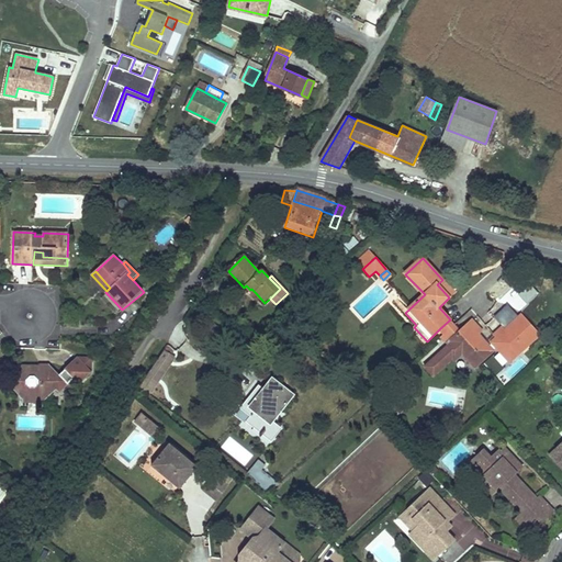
[(442,280),(437,284),(449,298),(454,293),(442,280)]
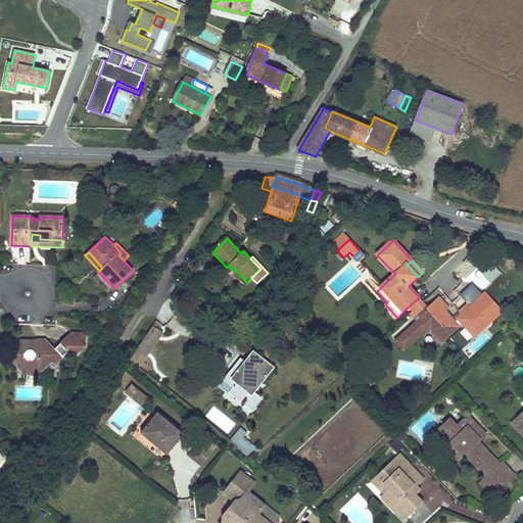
[(458,319),(474,336),(502,312),(484,294),(469,307),(462,315),(458,319)]
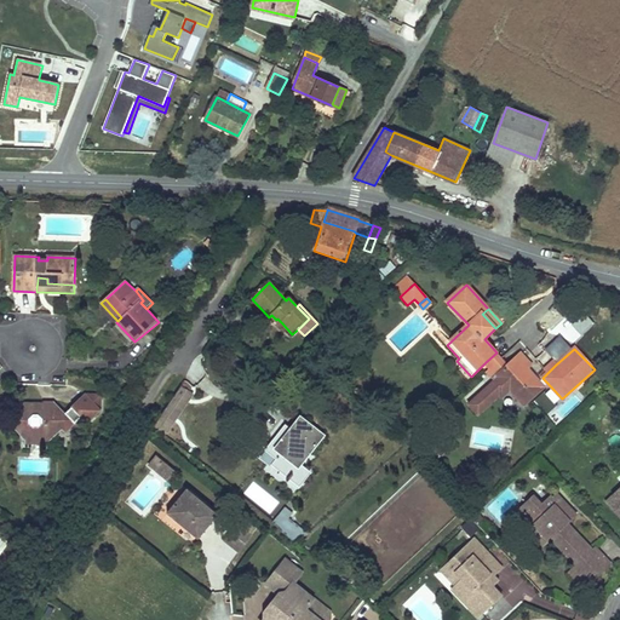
[(497,352),(486,362),(491,367),(487,371),(488,373),(503,360),(497,352)]
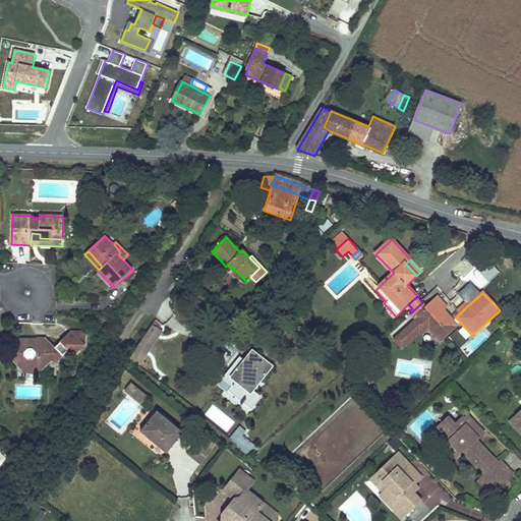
[(438,296),(433,300),(443,309),(447,306),(438,296)]
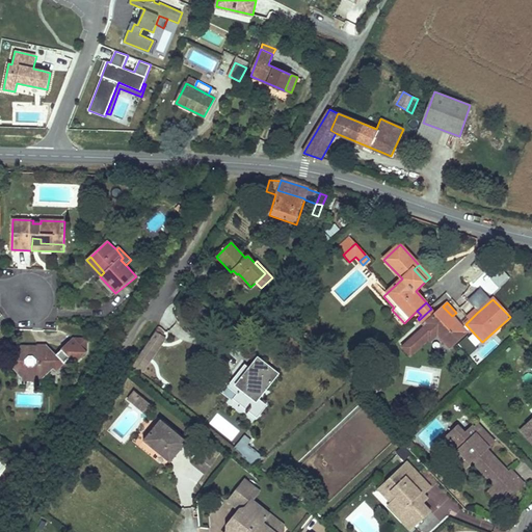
[(169,330),(179,320),(171,314),(177,308),(174,304),(158,319),(169,330)]
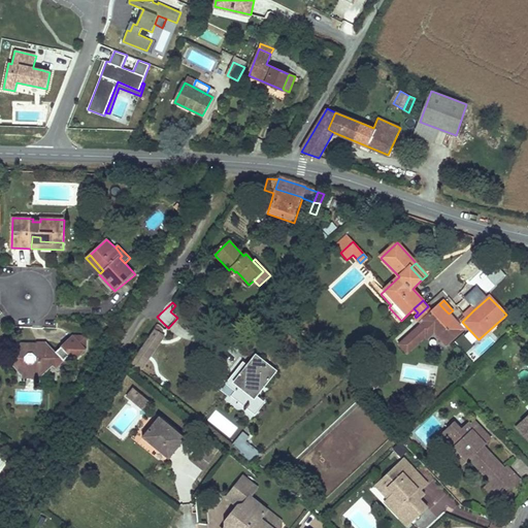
[(449,314),(439,304),(432,310),(423,319),(424,320),(447,344),(463,330),(449,314)]
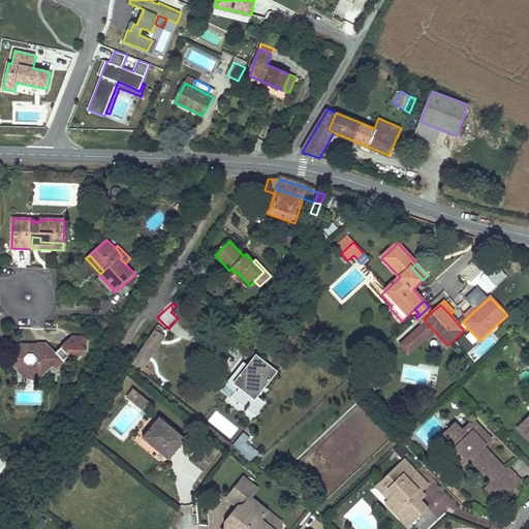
[(433,311),(429,307),(416,318),(422,323),(425,320),(424,319),(433,311)]
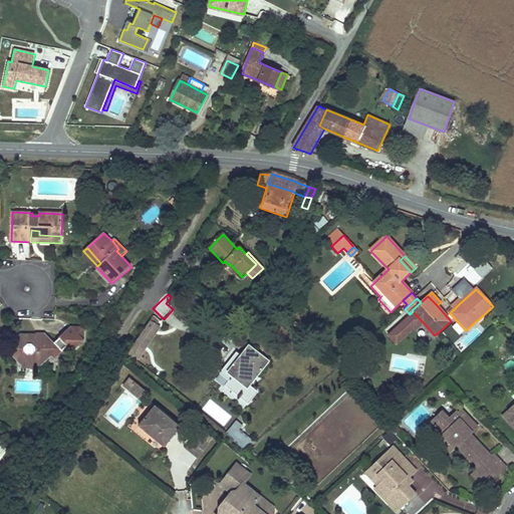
[(451,305),(454,309),(461,302),(458,299),(451,305)]
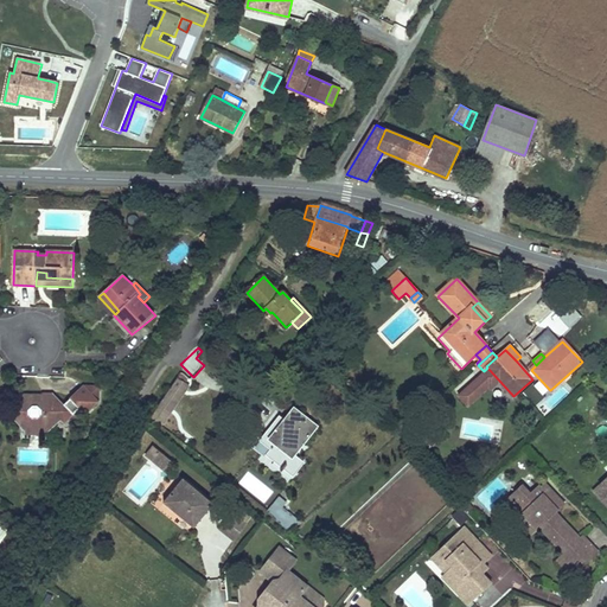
[(181,372),(151,417),(161,425),(189,387),(186,384),(190,378),(181,372)]
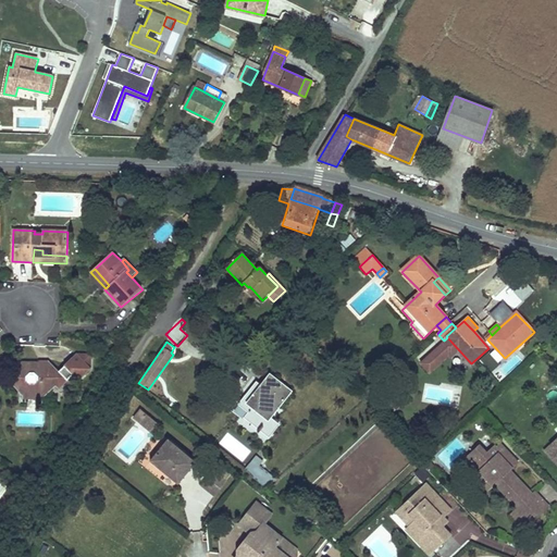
[(23,362),(15,369),(17,372),(14,375),(13,383),(24,394),(24,398),(28,399),(32,395),(42,397),(56,384),(60,388),(74,375),(78,381),(91,370),(89,356),(76,356),(58,372),(49,362),(45,368),(39,368),(39,362),(23,362)]
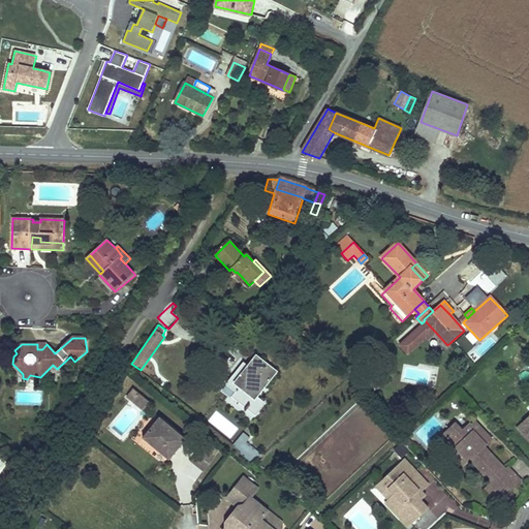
[(235,375),(223,390),(255,415),(265,404),(257,398),(278,374),(256,355),(247,366),(238,378),(235,375)]
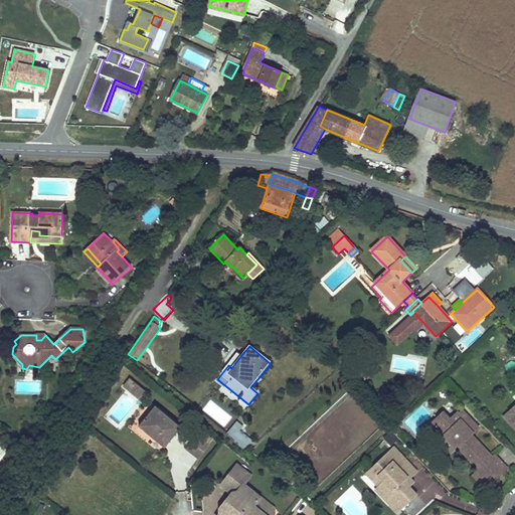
[(237,354),(228,365),(231,368),(240,356),(237,354)]
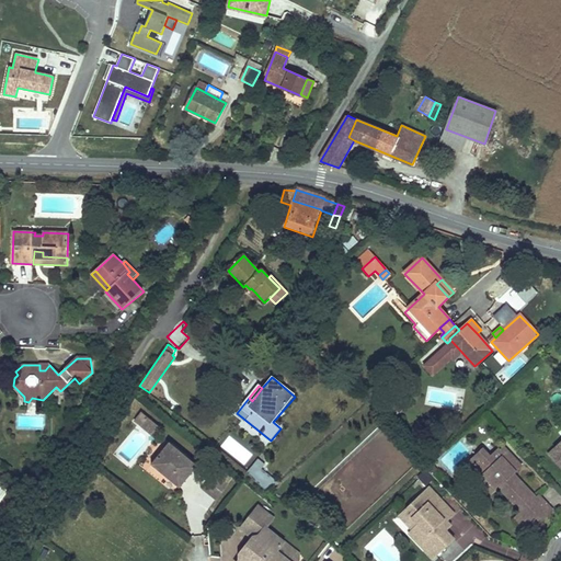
[(560,402),(560,391),(550,395),(552,405),(560,402)]
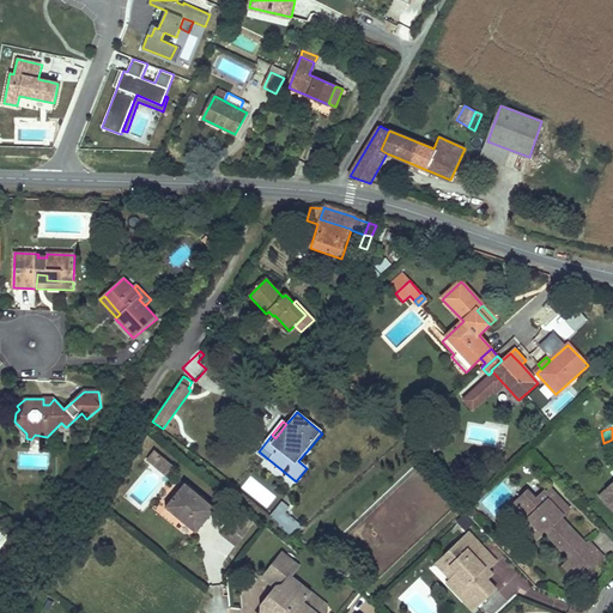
[(162,456),(153,450),(146,460),(153,466),(162,456)]
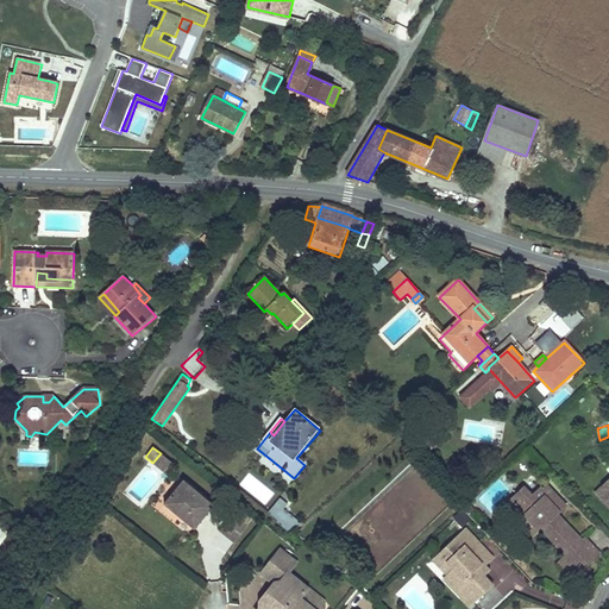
[(171,463),(161,453),(152,463),(164,471),(171,463)]
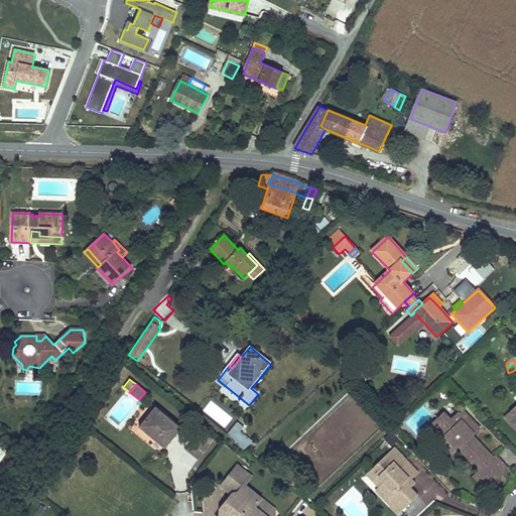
[(155,407),(138,429),(164,449),(182,427),(155,407)]
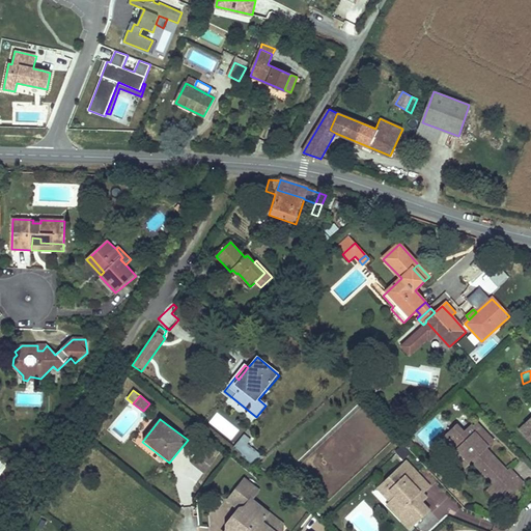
[(456,425),(444,437),(457,450),(470,464),(492,486),(486,491),(498,503),(511,491),(507,486),(518,476),(510,469),(506,472),(485,449),(494,441),(475,422),(464,432),(456,425)]
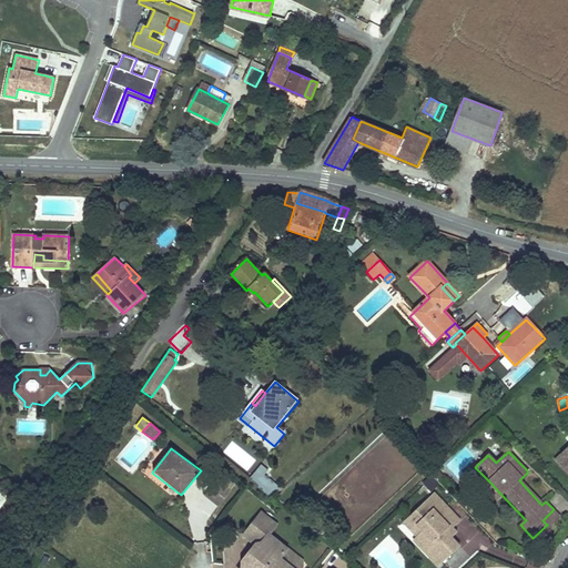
[(567,462),(561,455),(555,460),(567,474),(567,462)]
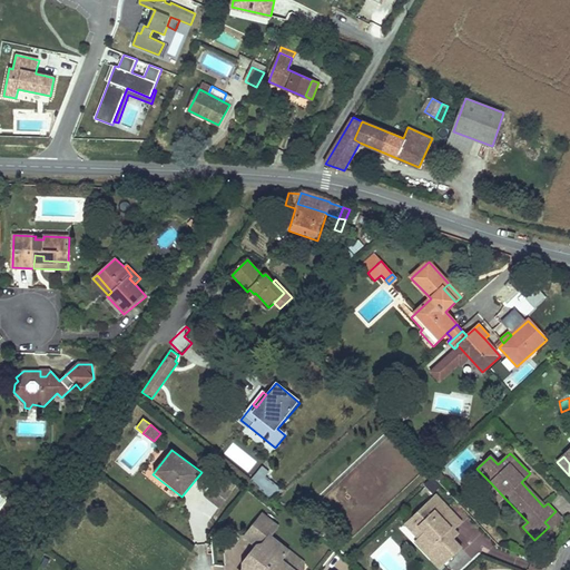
[(264,468),(255,478),(259,482),(265,475),(266,477),(269,472),(264,468)]
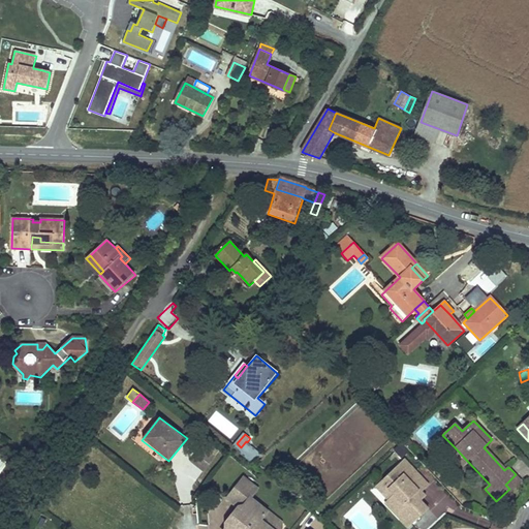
[(411,442),(406,436),(401,441),(407,446),(411,442)]
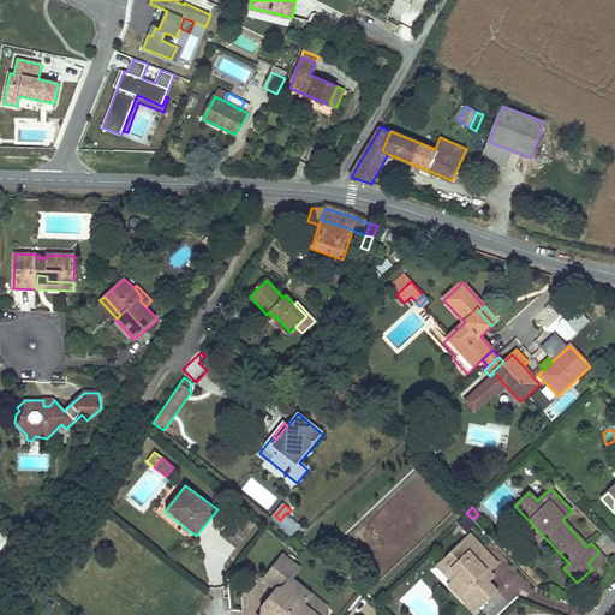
[(275,515),(272,520),(278,525),(276,526),(293,539),(305,530),(287,514),(286,513),(280,520),(275,515)]
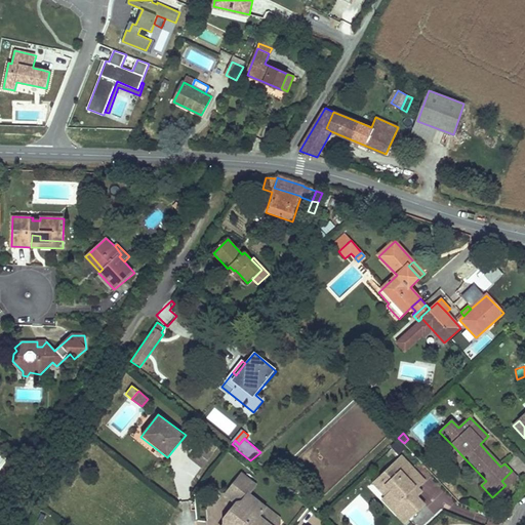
[(201,445),(191,457),(203,468),(213,454),(201,445)]
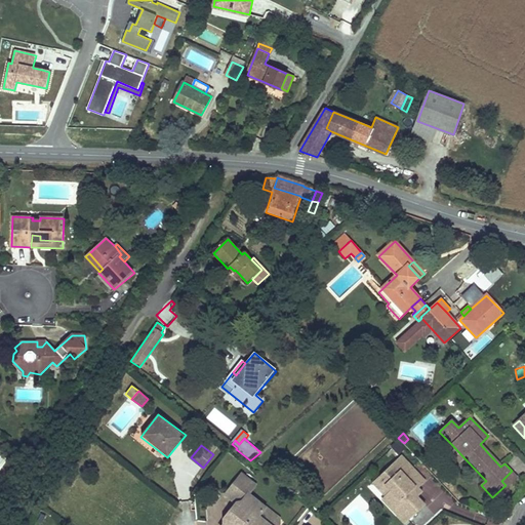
[(452,445),(447,450),(460,463),(465,458),(452,445)]
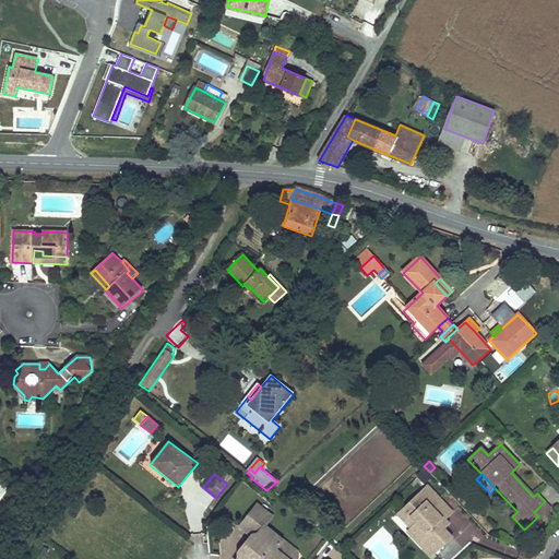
[(416,523),(411,528),(419,538),(415,542),(430,558),(452,538),(443,530),(438,524),(442,520),(431,509),(441,500),(427,486),(403,508),(416,523)]
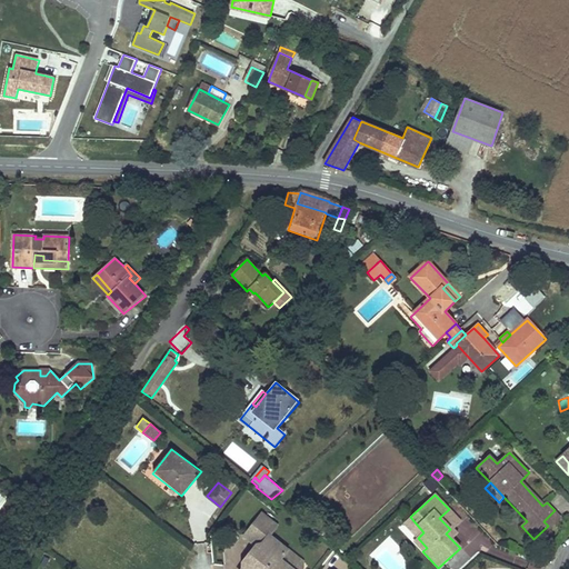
[(446,533),(451,539),(457,533),(453,530),(461,522),(449,509),(439,518),(450,529),(446,533)]
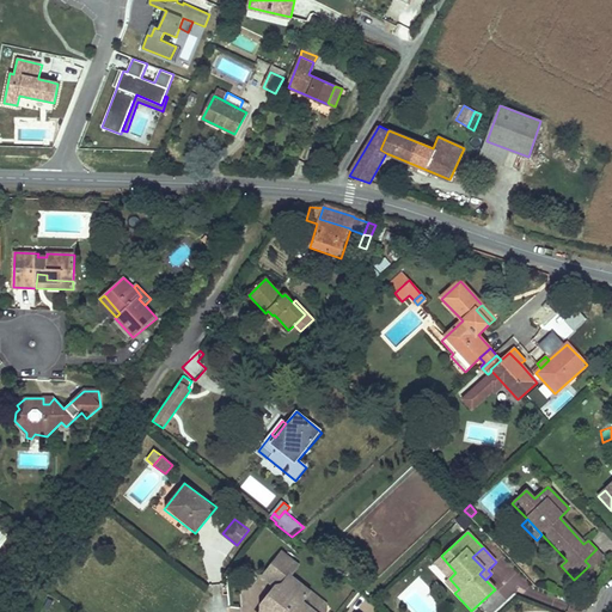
[(585,561),(589,565),(592,568),(604,557),(597,549),(585,561)]
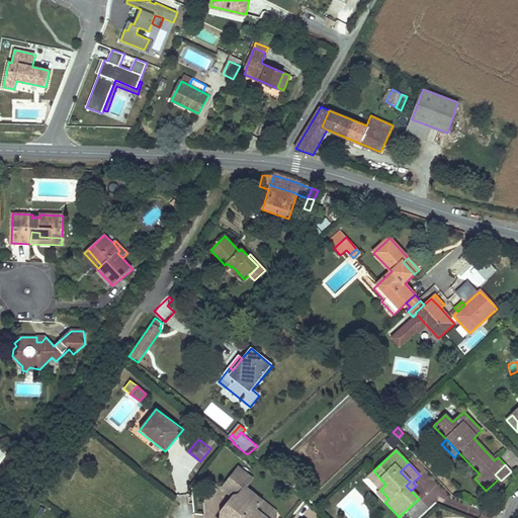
[(225,514),(221,517),(266,517),(254,508),(260,500),(242,484),(248,476),(238,466),(222,488),(232,496),(221,511),(225,514)]
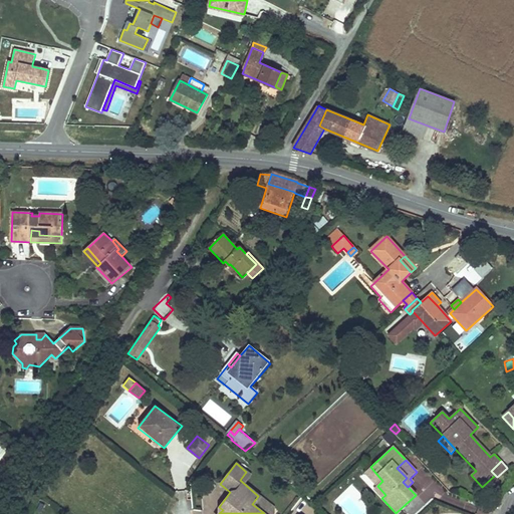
[(382,481),(370,467),(364,472),(377,486),(382,481)]
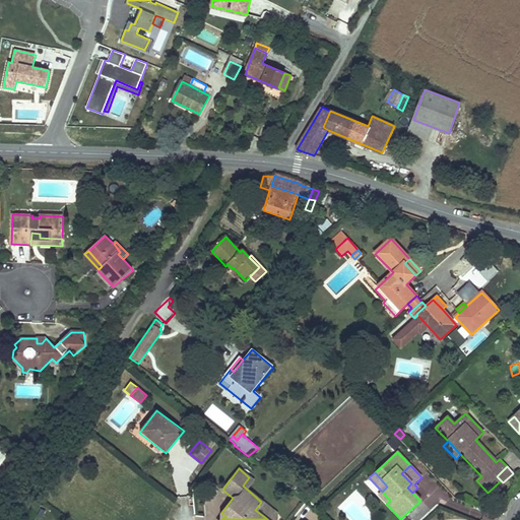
[(382,492),(377,495),(386,504),(390,501),(382,492)]
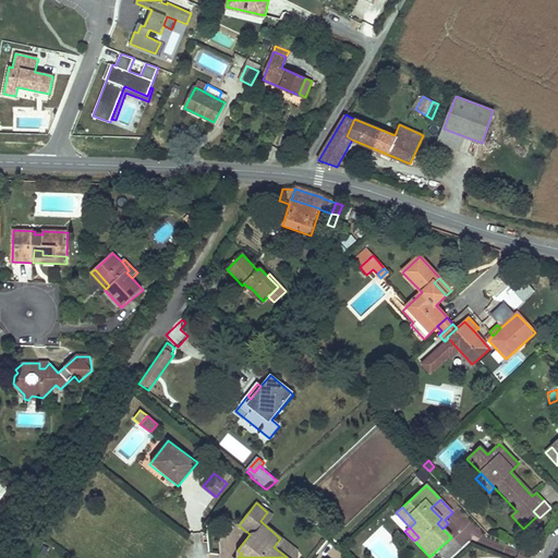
[(280,538),(274,547),(287,557),(295,557),(300,553),(280,538)]
